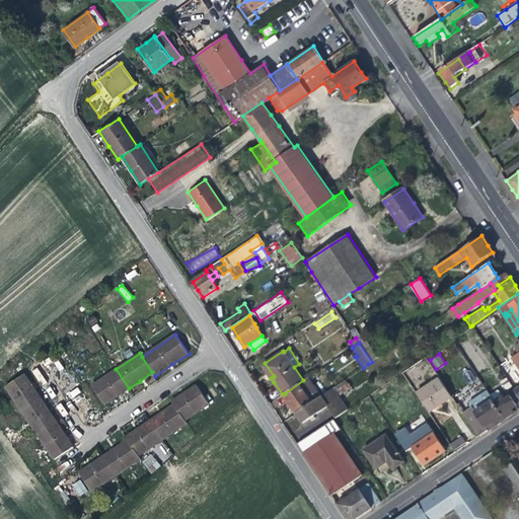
[(262,365),(271,378),(274,376),(265,363),(262,365)]
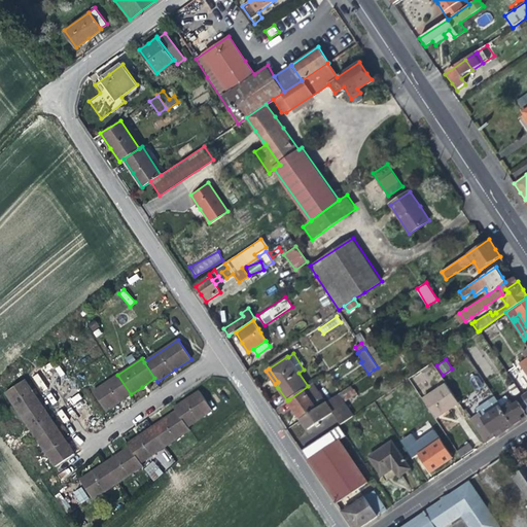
[(119,401),(131,394),(117,375),(93,391),(106,411),(119,401)]
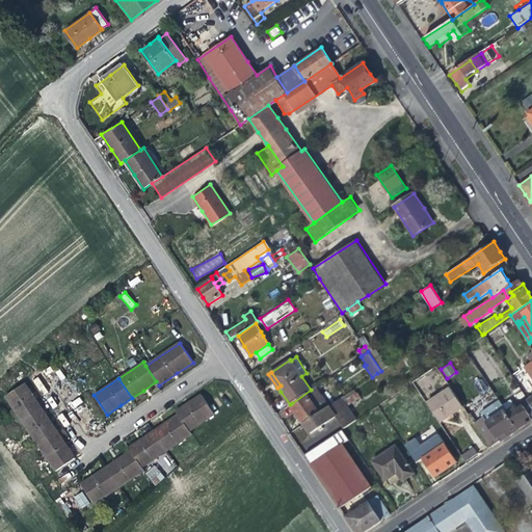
[(5,396),(22,421),(43,407),(34,396),(26,382),(5,396)]
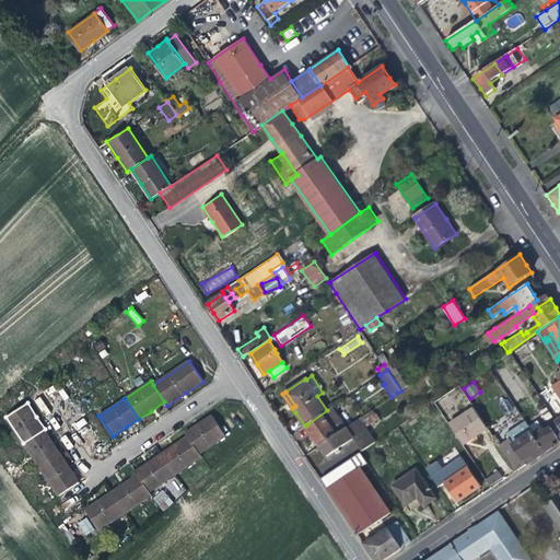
[(314,434),(312,436),(318,445),(347,427),(333,407),(327,410),(307,424),(314,434)]
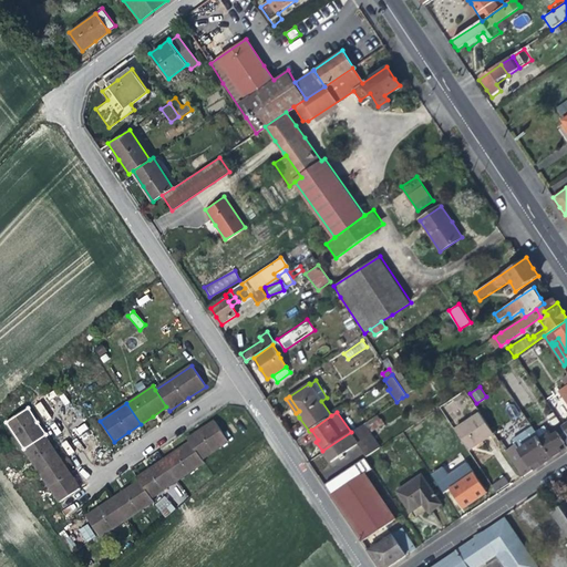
[(495,433),(481,412),(455,430),(468,450),(484,441),(495,433)]
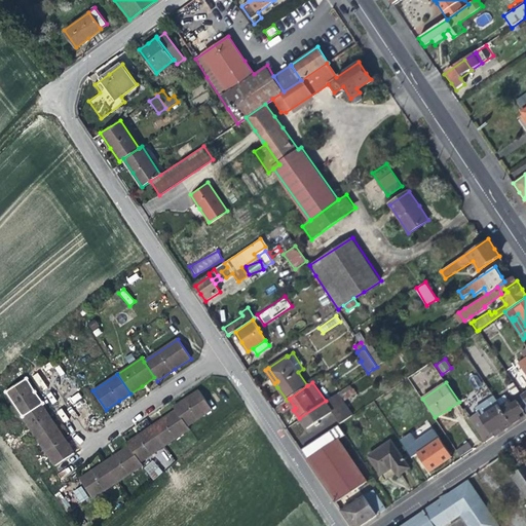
[(508,387),(517,400),(523,396),(515,382),(508,387)]
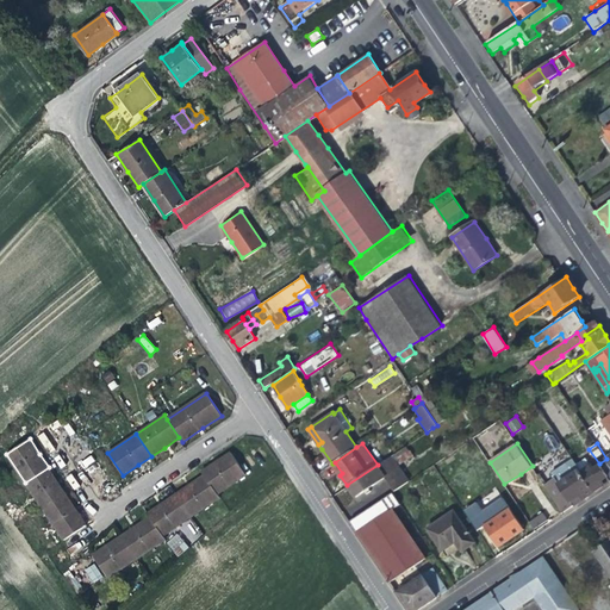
[(406,446),(378,465),(347,485),(355,498),(385,477),(388,483),(394,491),(410,480),(399,465),(414,455),(406,446)]
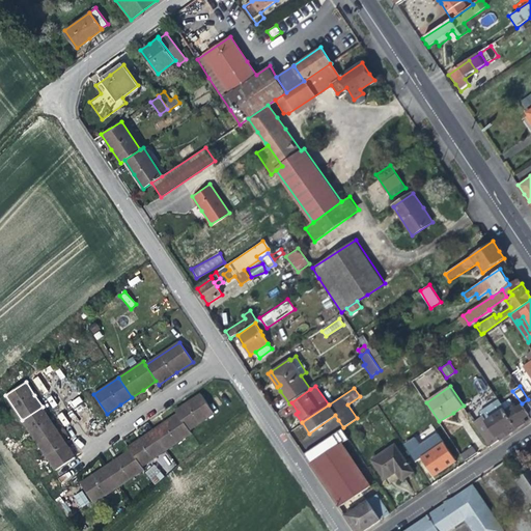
[(176,410),(178,413),(189,429),(214,413),(201,393),(188,402),(176,410)]
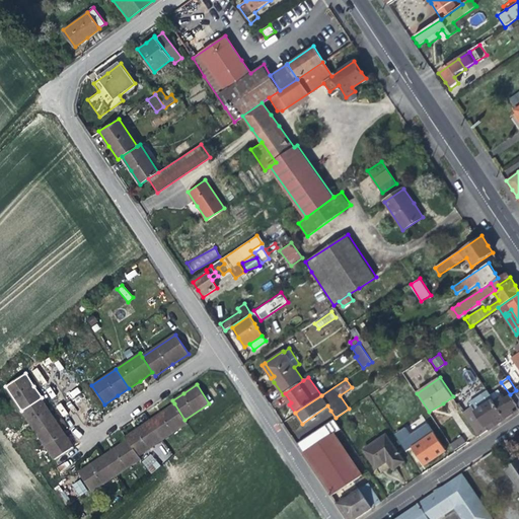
[(491,394),(494,399),(502,394),(499,390),(491,394)]
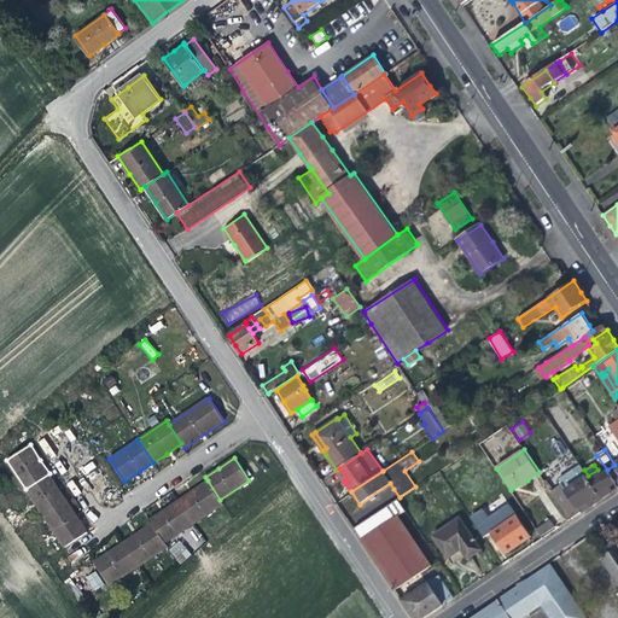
[(617,484),(617,485),(617,470),(617,467),(614,465),(607,470),(602,473),(599,468),(598,470),(588,476),(604,499),(614,491),(612,488),(614,487),(617,484)]
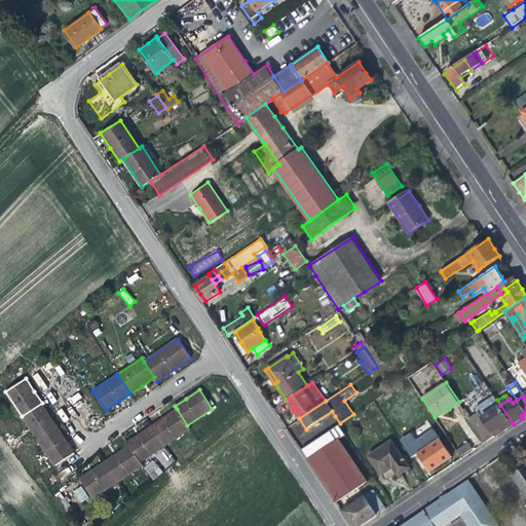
[(417,397),(412,401),(419,411),(424,407),(417,397)]
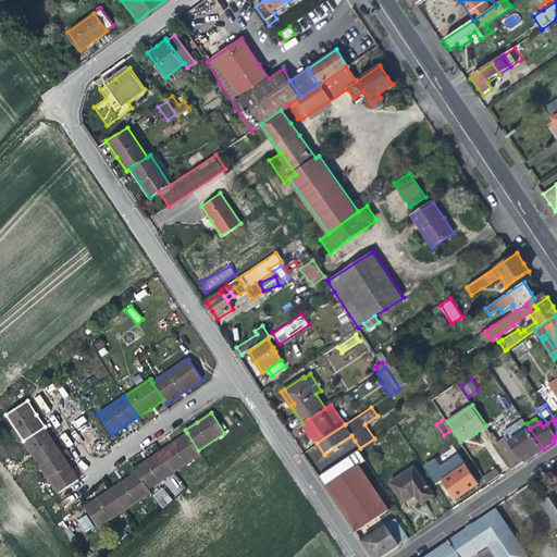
[(308,430),(310,434),(312,432),(306,422),(304,423),(308,430)]
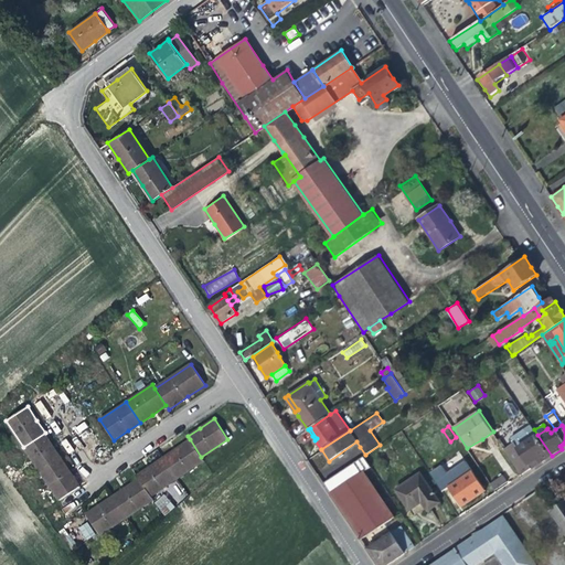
[(41,475),(63,459),(54,447),(45,433),(23,447),(41,475)]
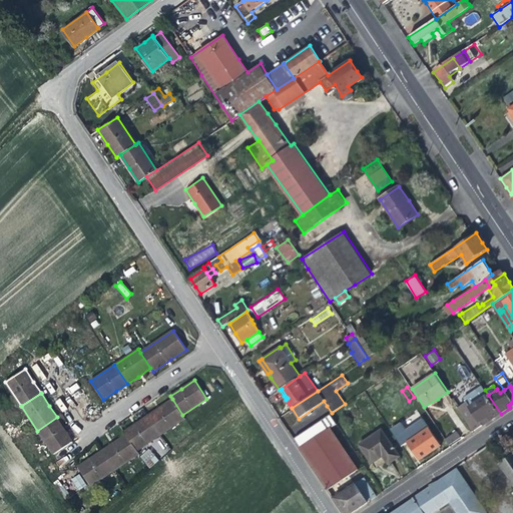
[(458,407),(474,431),(484,425),(482,422),(488,418),(490,421),(501,414),(488,395),(471,407),(467,401),(458,407)]
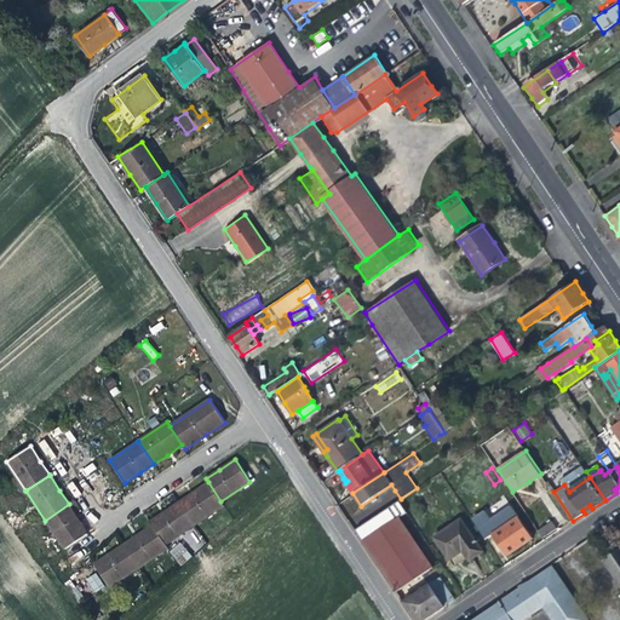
[(220,501),(208,482),(191,493),(178,501),(195,526),(224,506),(220,501)]
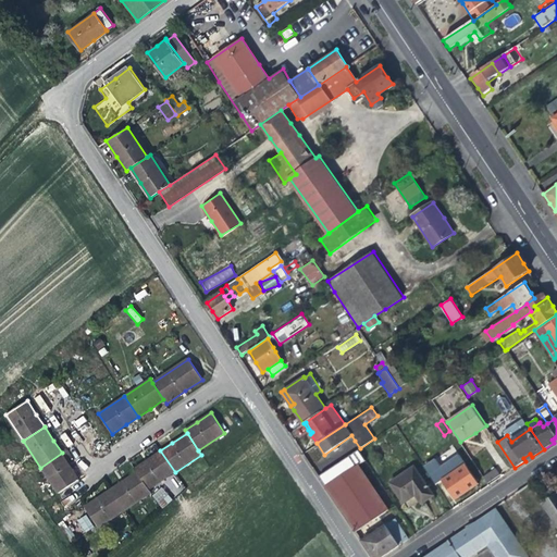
[(445,456),(449,462),(436,471),(455,499),(468,492),(480,483),(467,463),(466,465),(456,449),(445,456)]
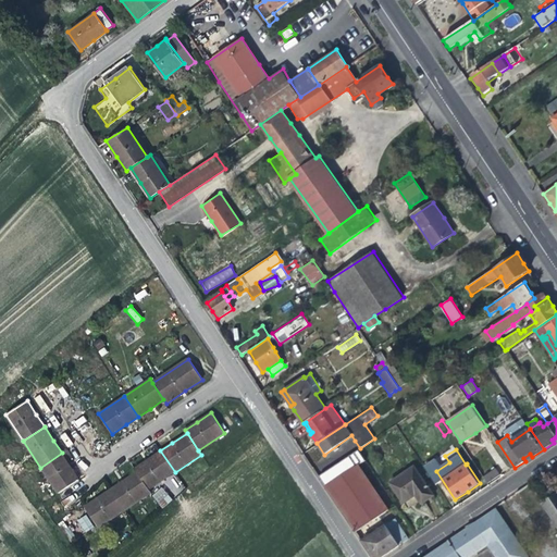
[(175,472),(160,450),(150,458),(135,468),(137,472),(149,490),(175,472)]
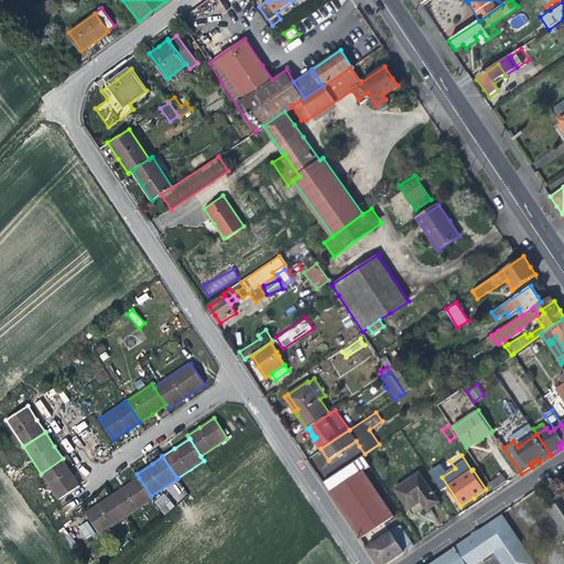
[(74,475),(63,458),(41,474),(58,499),(80,485),(74,475)]
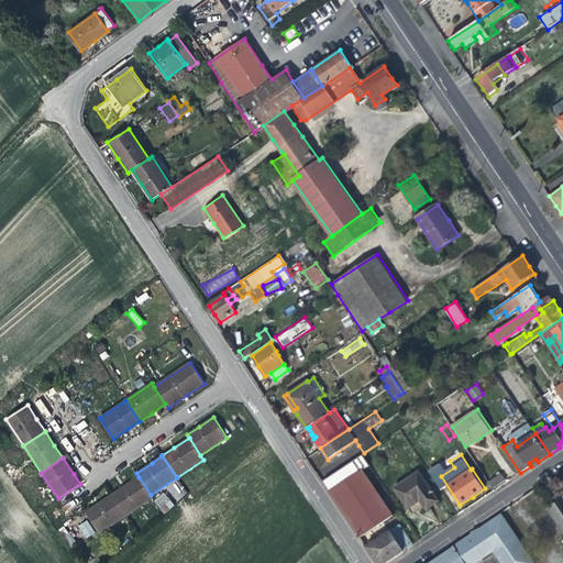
[(363,468),(329,492),(338,504),(352,526),(360,538),(394,516),(363,468)]
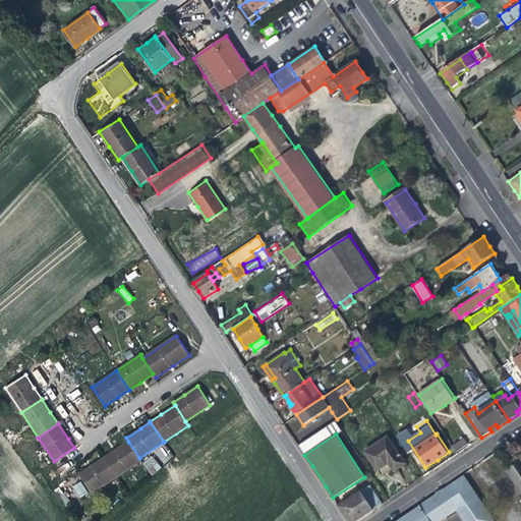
[(364,451),(378,471),(389,464),(395,472),(401,467),(406,464),(388,437),(364,451)]
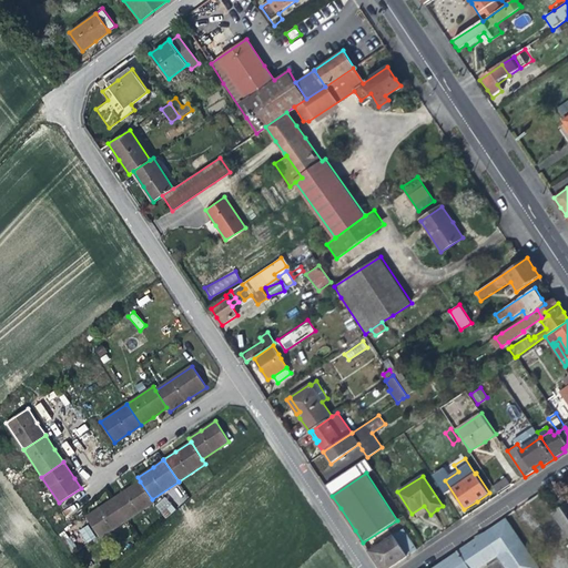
[(494,487),(498,495),(511,486),(506,479),(494,487)]
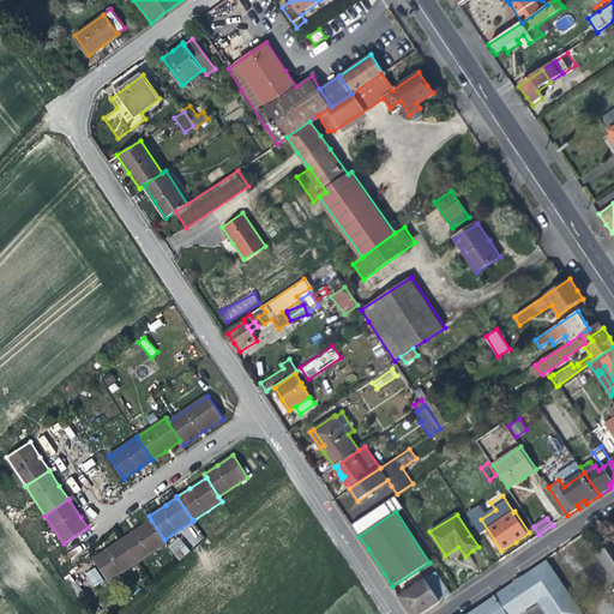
[(164,540),(151,521),(138,529),(124,539),(139,561),(167,543),(164,540)]
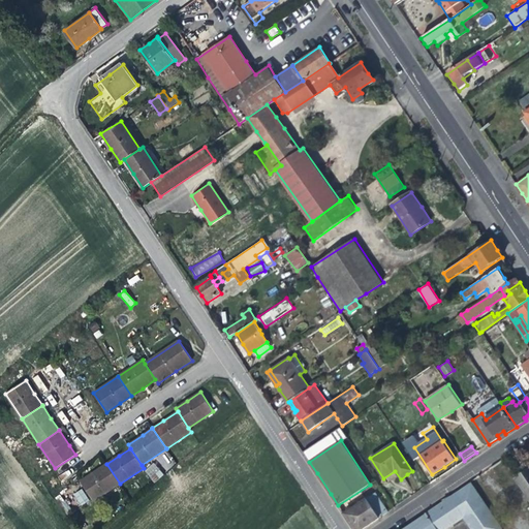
[(144,470),(154,483),(164,474),(153,462),(144,470)]
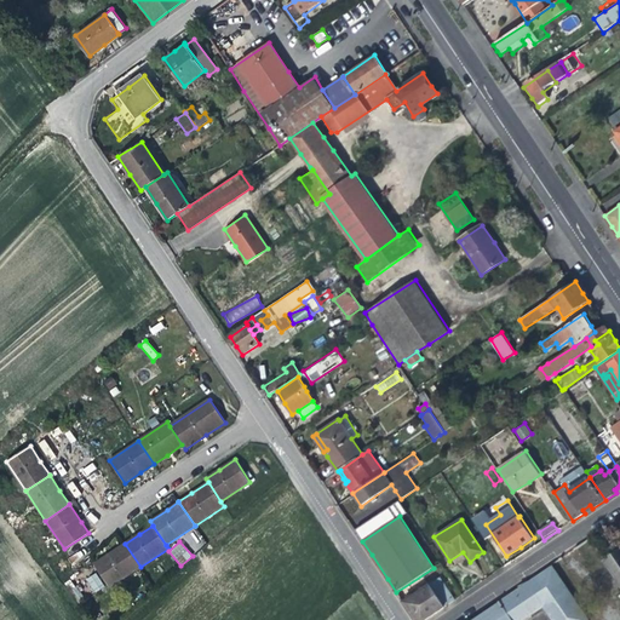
[(109,587),(141,567),(125,544),(110,554),(95,564),(109,587)]
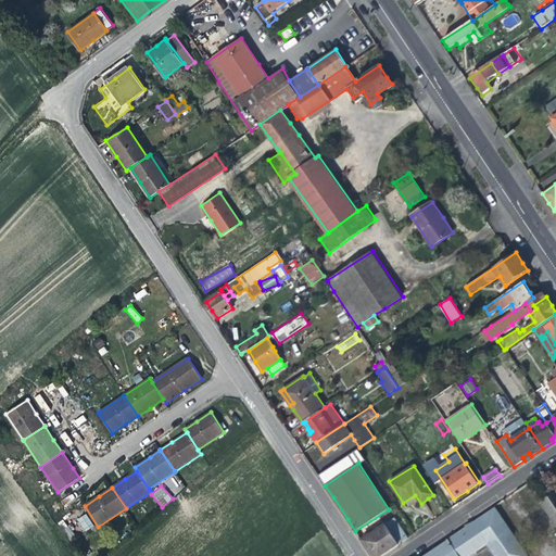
[(555,498),(553,495),(543,502),(542,503),(555,523),(555,498)]
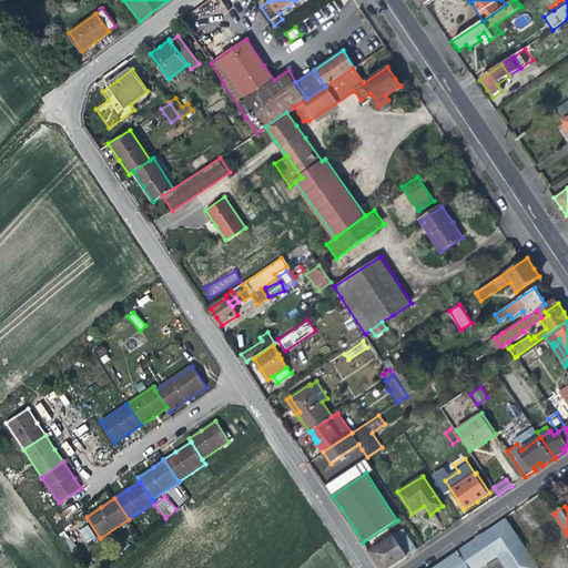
[(537,567),(506,518),(457,551),(468,567),(484,567),(497,559),(503,567),(537,567)]
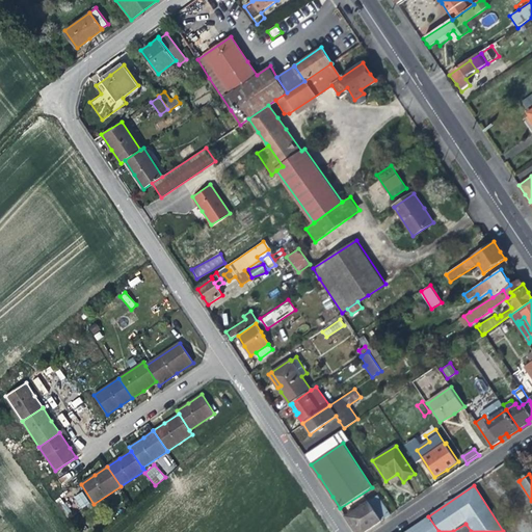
[(81,491),(73,497),(81,509),(89,504),(81,491)]
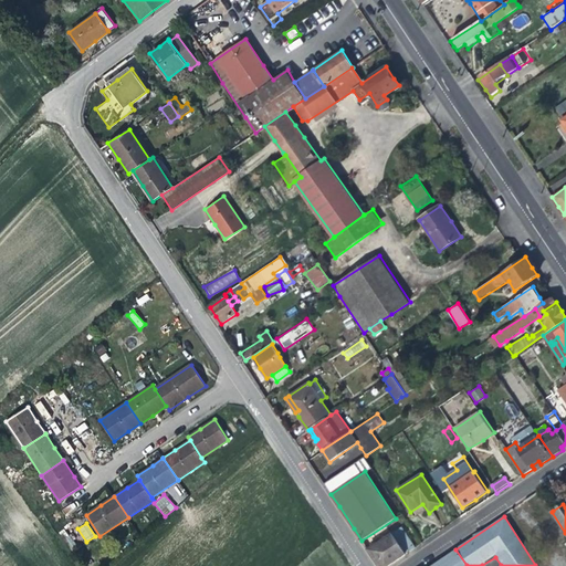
[(401,528),(368,551),(378,565),(385,565),(392,562),(415,547),(401,528)]
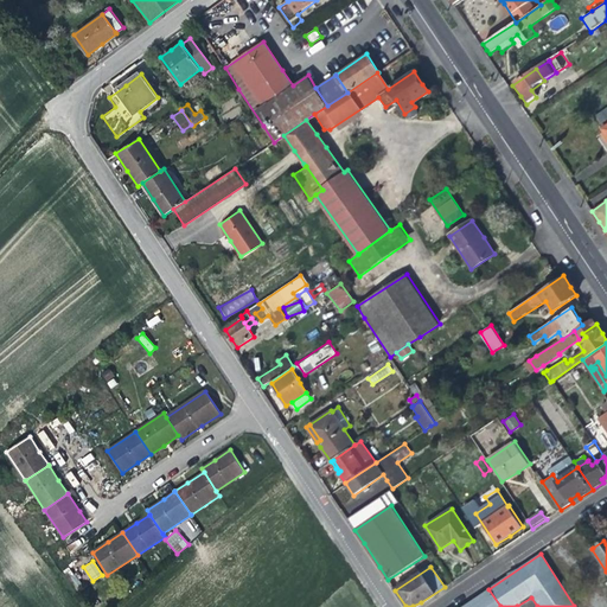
[(500,606),(489,589),(460,606),(500,606)]
